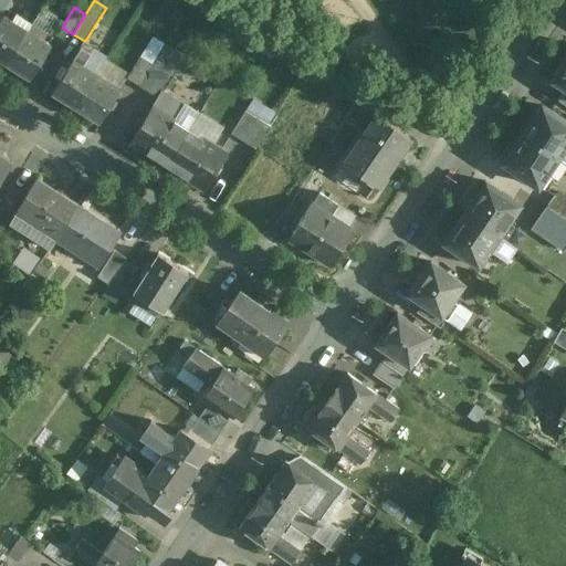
[(12,21),(4,16),(0,22),(0,59),(8,64),(32,24),(17,14),(12,21)]
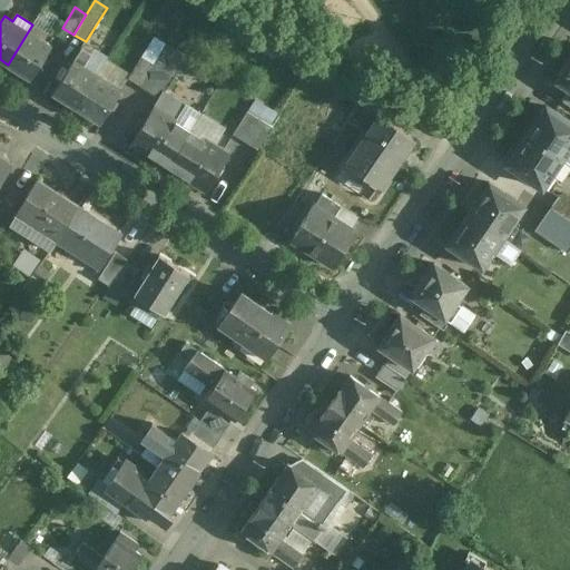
[(32,25),(8,65),(31,79),(51,46),(43,40),(48,33),(32,25)]
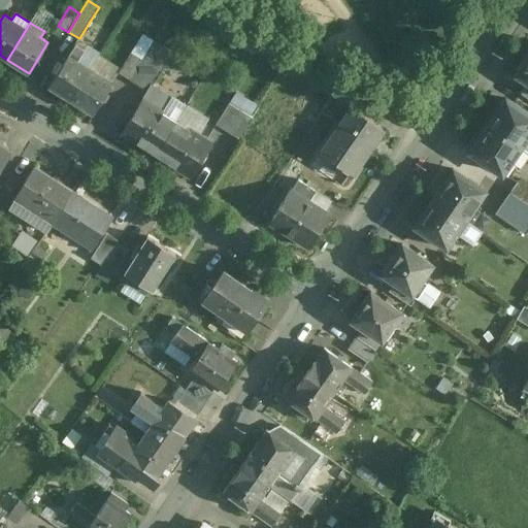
[(75,43),(50,86),(71,100),(91,68),(77,60),(85,48),(75,43)]
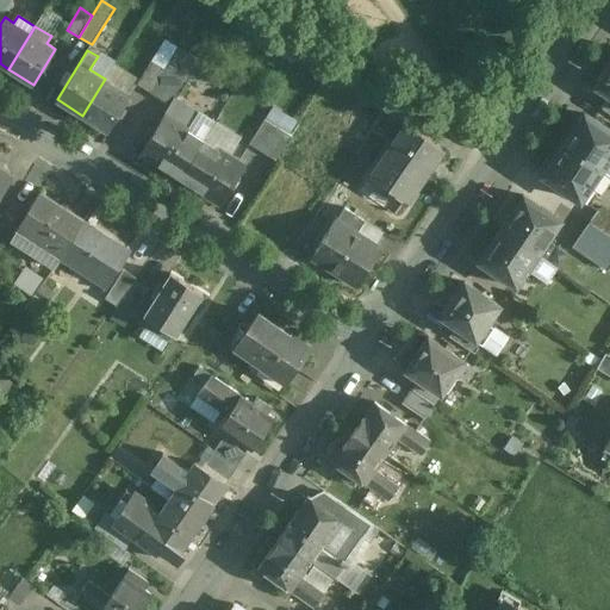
[(194,70),(170,56),(165,68),(187,82),(194,70)]
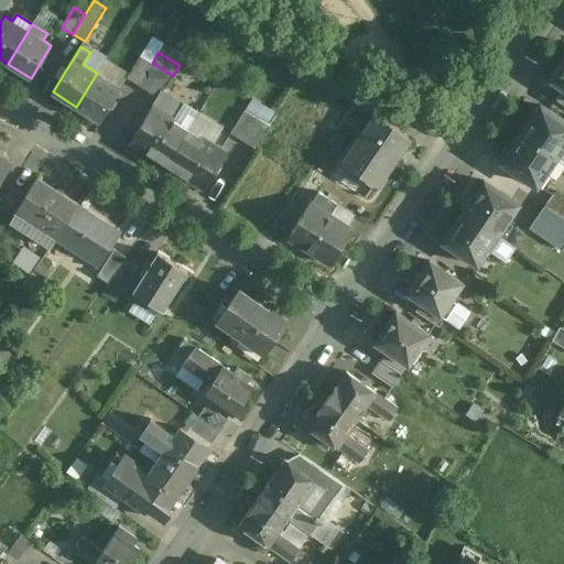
[(563,57),(551,77),(551,78),(552,79),(550,82),(563,90),(563,57)]
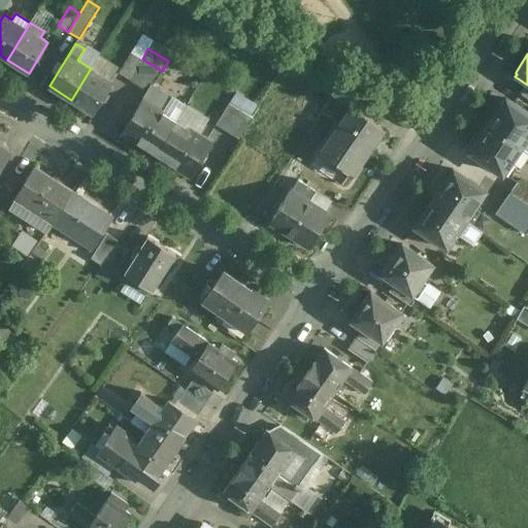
[(162,71),(142,59),(130,78),(149,90),(150,91),(152,87),(162,71)]
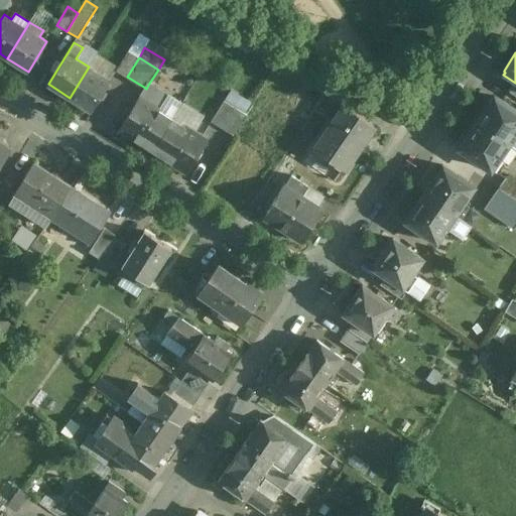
[(89,67),(70,98),(91,111),(110,81),(89,67)]
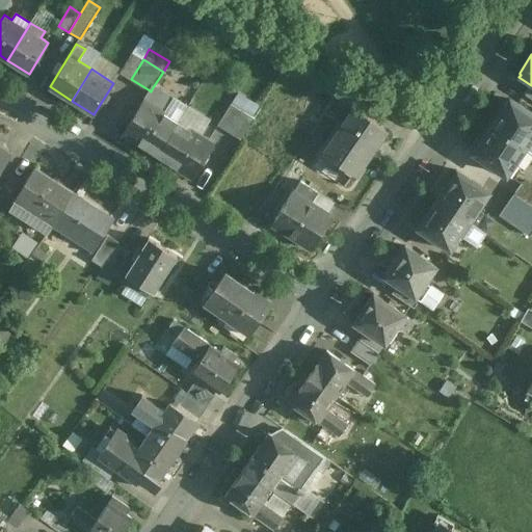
[(366,99),(346,86),(339,99),(353,108),(357,111),(366,99)]
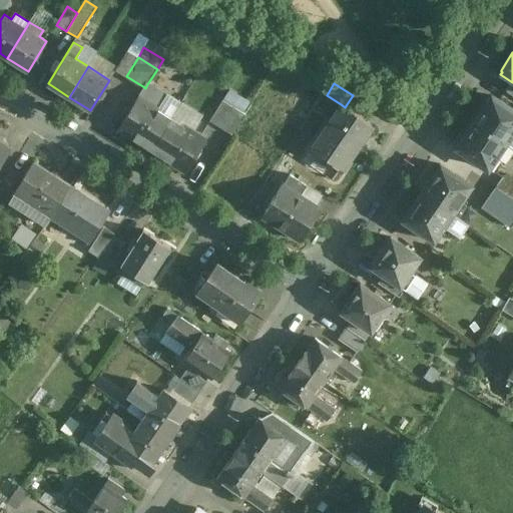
[(138,97),(137,97),(118,128),(152,149),(171,118),(154,108),(160,97),(157,90),(147,84),(145,88),(144,87),(138,97)]
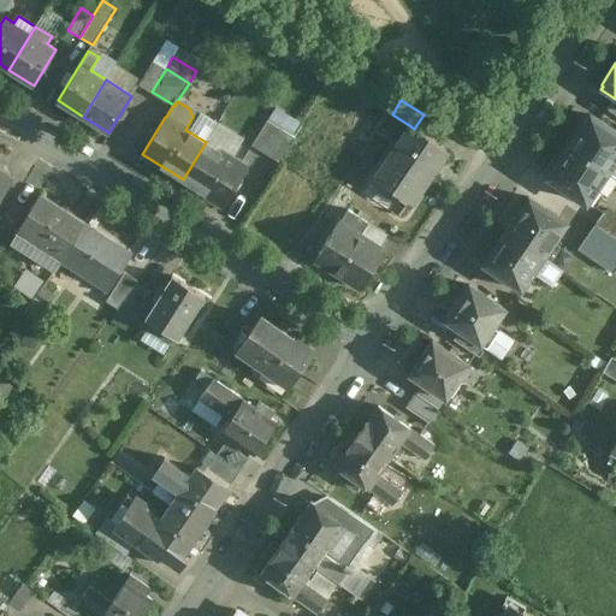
[(300,126),(274,111),(252,146),(277,161),(300,126)]
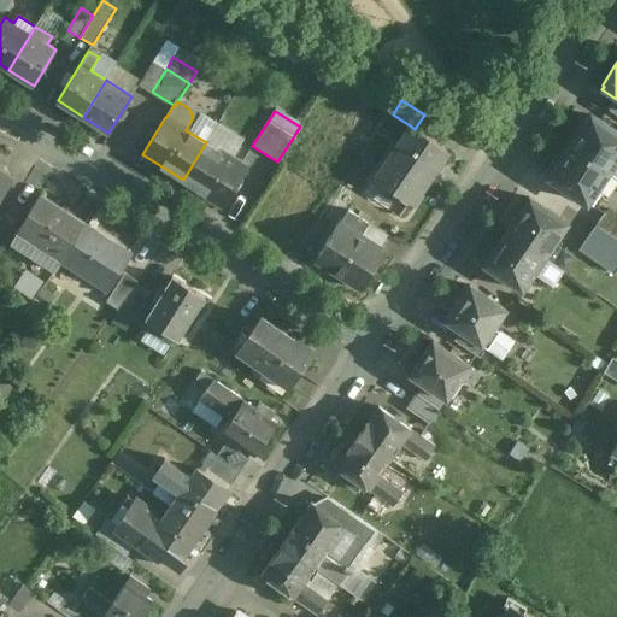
[(616,130),(603,122),(601,123),(591,116),(581,129),(577,127),(566,144),(607,171),(616,157),(616,130)]
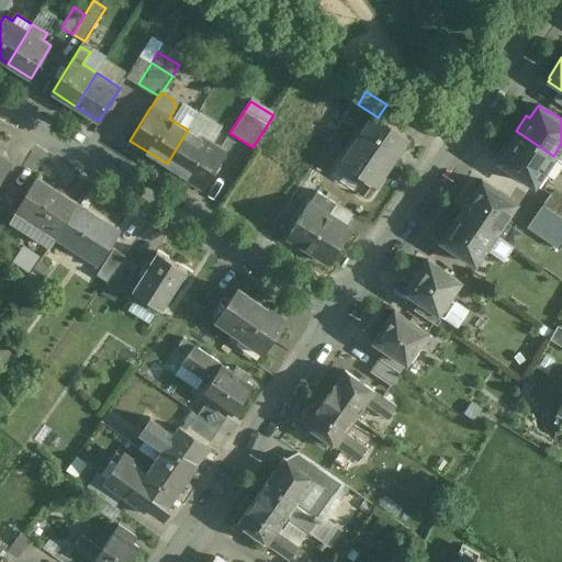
[(373,114),(341,161),(375,183),(406,137),(378,117),(373,114)]
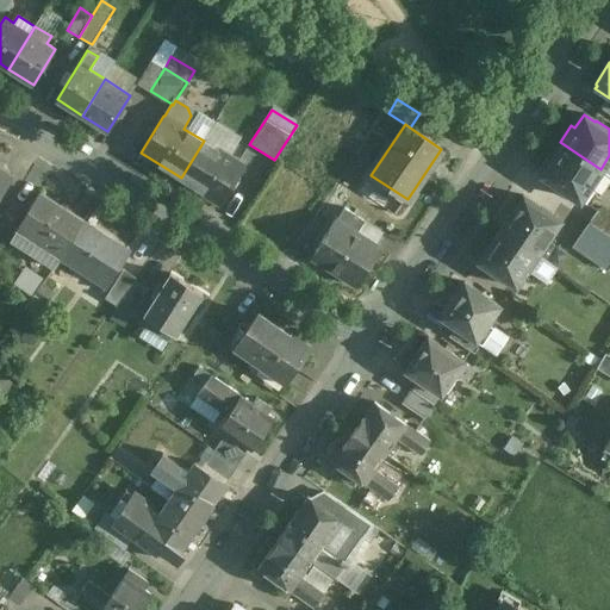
[(229,156),(204,141),(181,178),(221,203),(243,166),(229,156)]
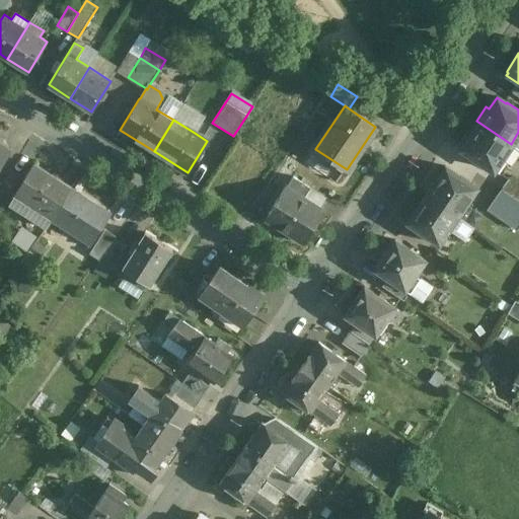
[(518,149),(511,144),(476,121),(466,134),(470,137),(462,148),(471,154),(470,156),(484,165),(485,164),(494,170),(502,158),(509,163),(513,162),(518,153),(518,149)]
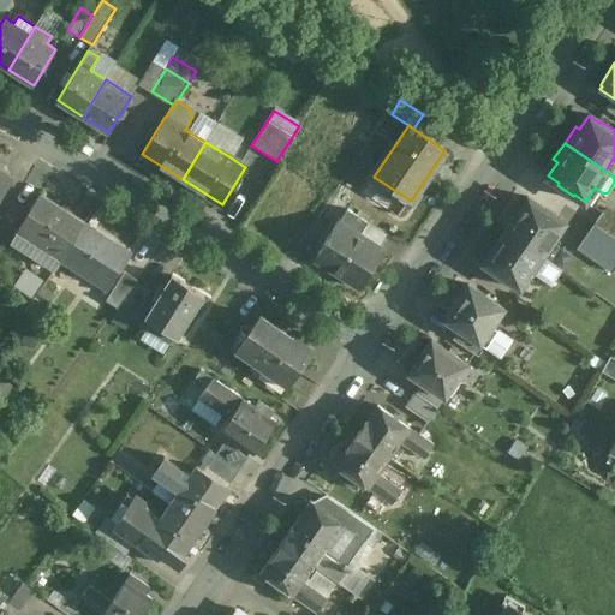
[(0,198),(13,178),(0,168),(0,198)]
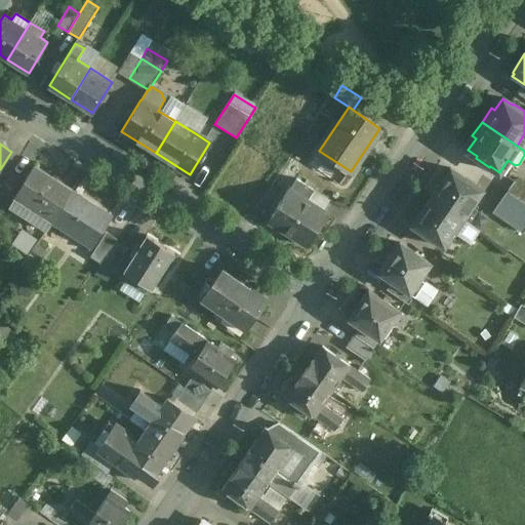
[(73,191),(35,165),(14,196),(53,221),(73,191)]
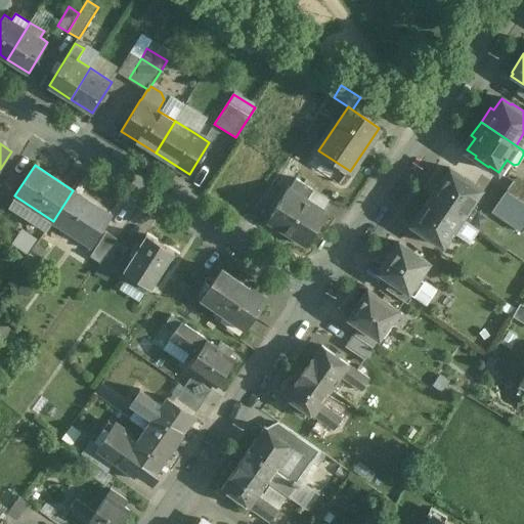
[(461,177),(448,169),(430,197),(463,218),(481,190),(470,183),(473,179),(464,172),(461,177)]
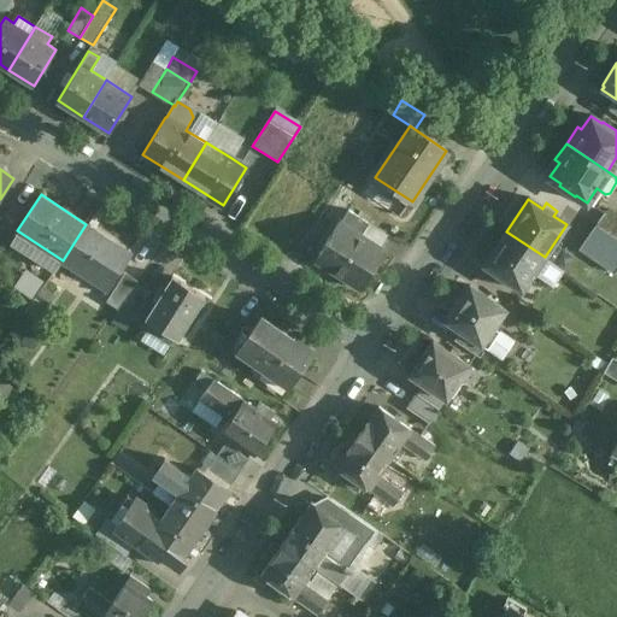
[(13,204),(0,223),(0,236),(6,241),(25,211),(13,204)]
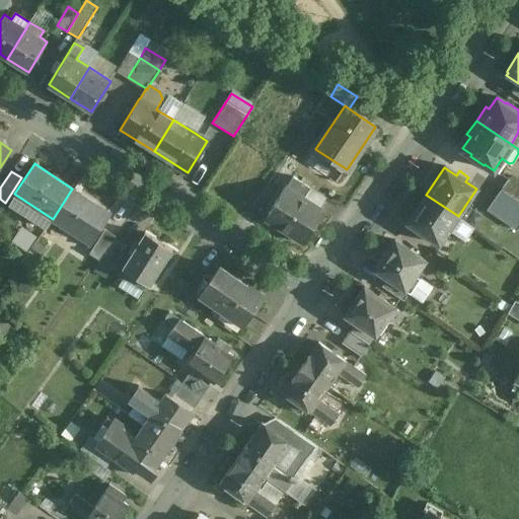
[(518,179),(516,177),(509,178),(501,190),(518,202),(518,179)]
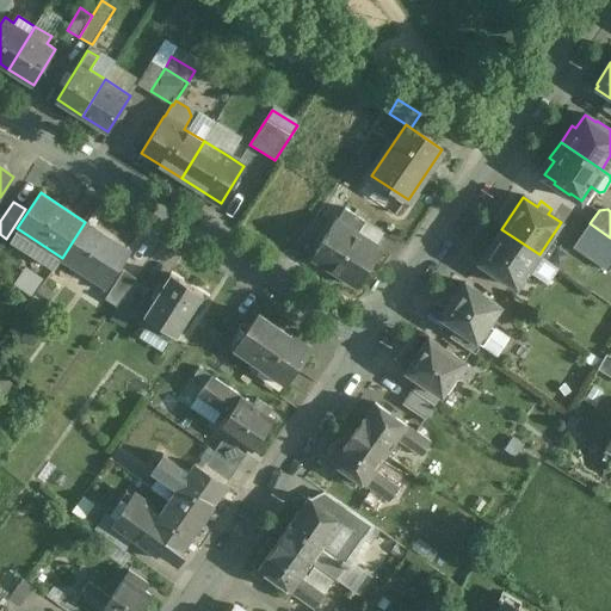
[(383,233),(360,218),(353,232),(376,246),(383,233)]
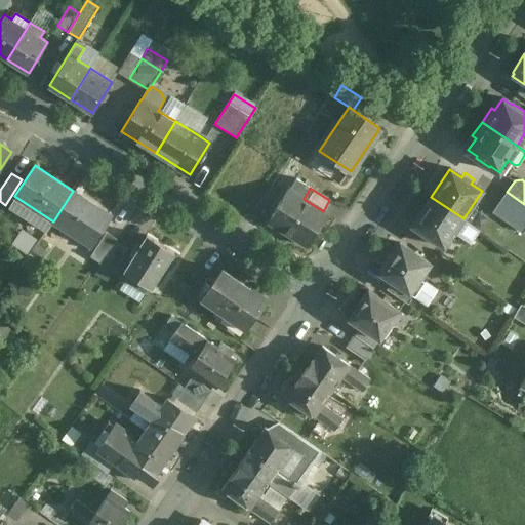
[(519,201),(507,192),(502,189),(496,199),(513,210),(519,201)]
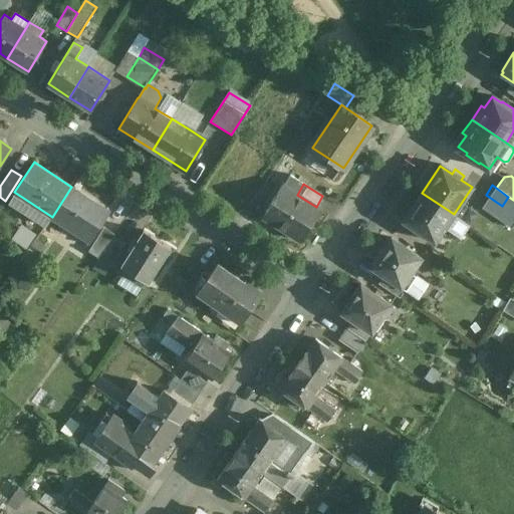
[(297,195),(282,186),(262,219),(300,243),(321,210),(316,207),(297,195)]
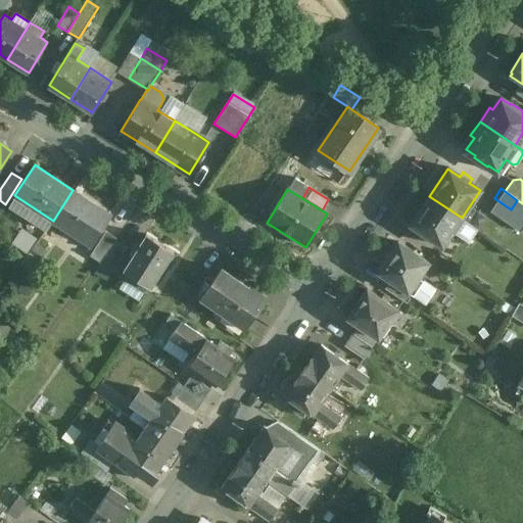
[(112,216),(73,190),(53,221),(92,246),(112,216)]
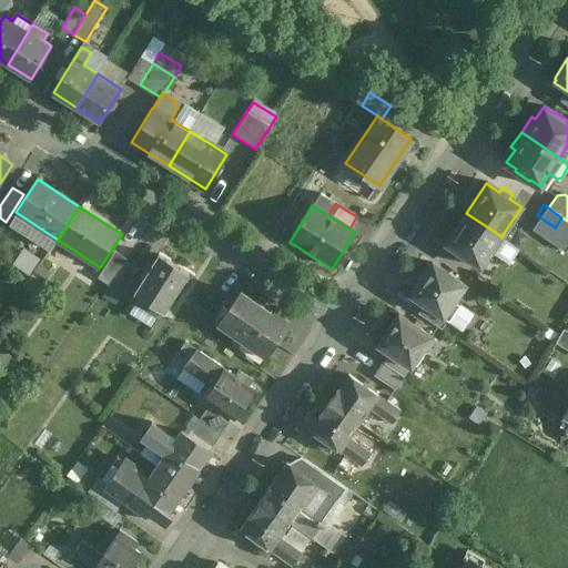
[(501,236),(466,213),(445,245),(455,252),(452,256),(464,264),(467,260),(479,269),(501,236)]
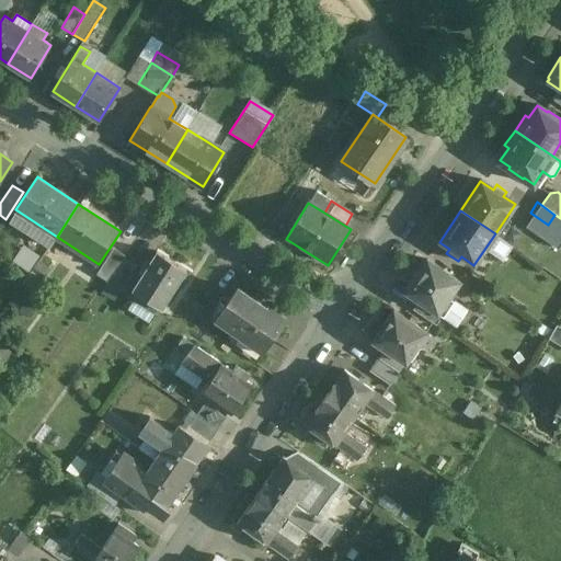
[(114,249),(96,275),(106,282),(124,258),(125,255),(114,249)]
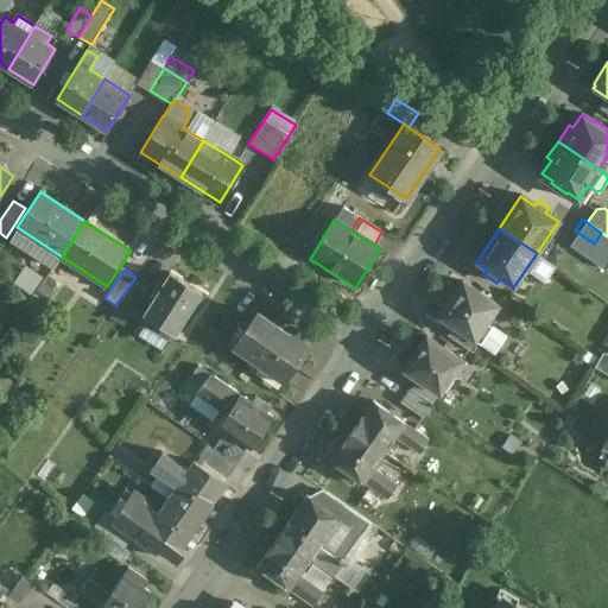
[(203,293),(170,273),(144,316),(176,336),(203,293)]
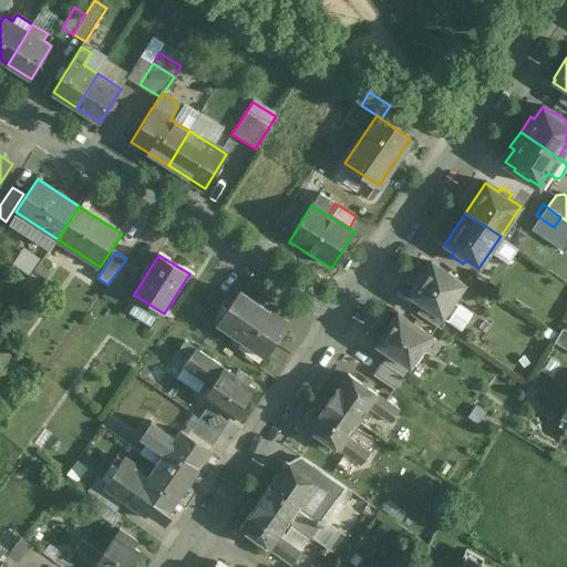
[(140,269),(125,260),(107,285),(106,286),(123,296),(140,269)]
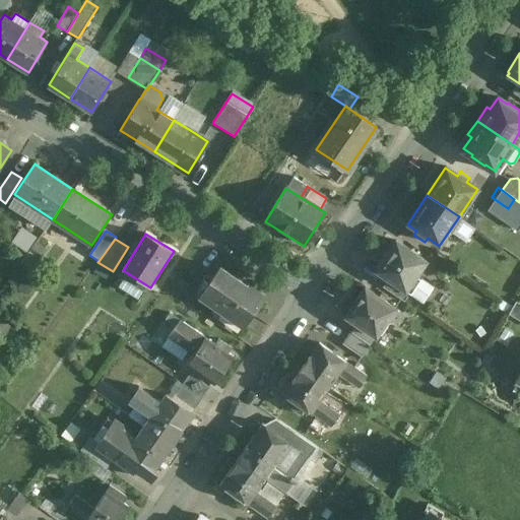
[(426,261),(396,242),(376,271),(410,295),(420,279),(415,276),(426,261)]
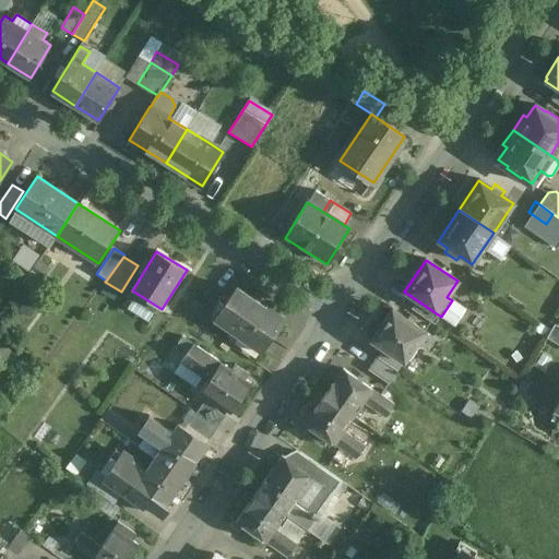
[(263,308),(235,287),(214,318),(261,352),(285,318),(265,305),(263,308)]
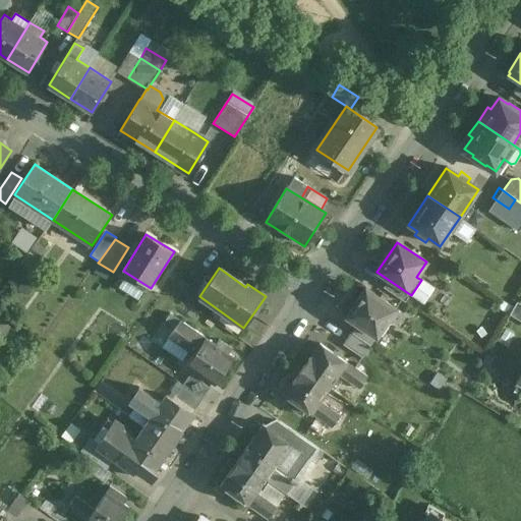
[(403,313),(365,288),(346,317),(375,337),(389,319),(397,324),(403,313)]
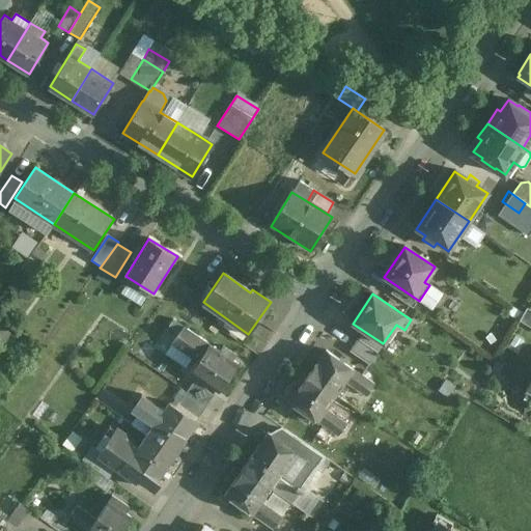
[(530,309),(527,308),(520,320),(530,327),(530,309)]
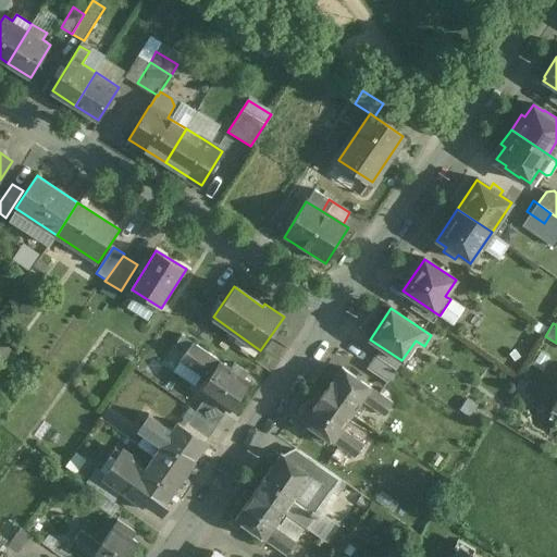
[(195,344),(183,335),(177,343),(189,350),(195,344)]
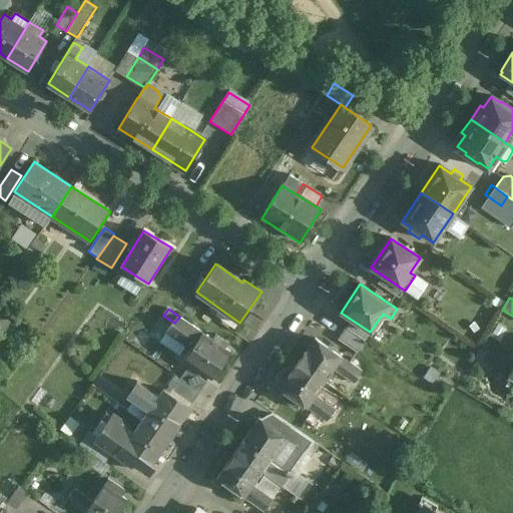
[(230,351),(179,317),(174,323),(168,333),(191,349),(184,360),(212,378),(230,351)]
